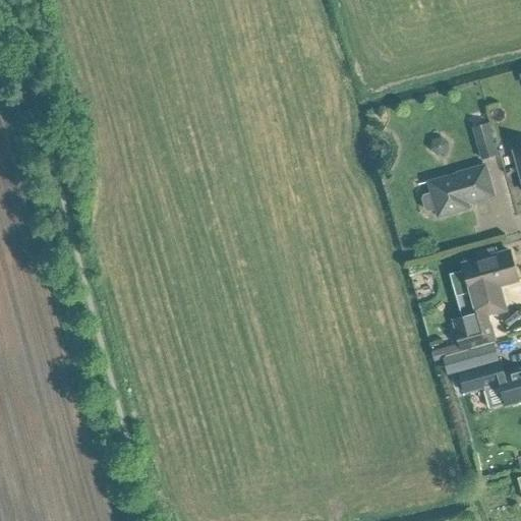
[(480,159),(497,155),(487,123),(472,127),(480,159)]
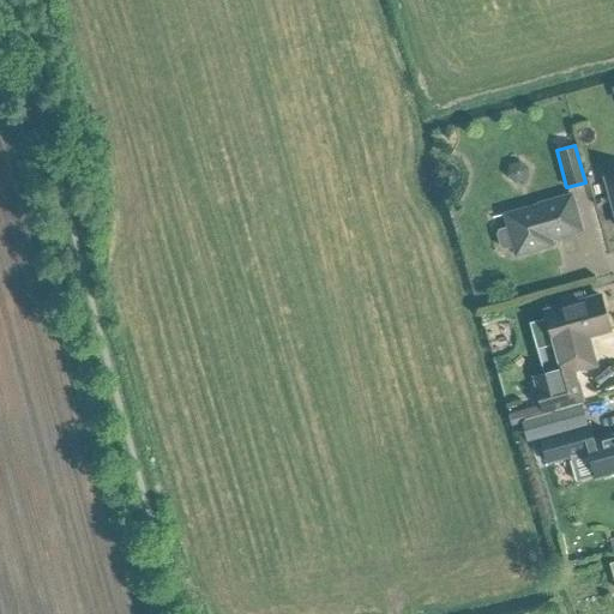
[(613,174),(603,178),(613,215),(613,174)]
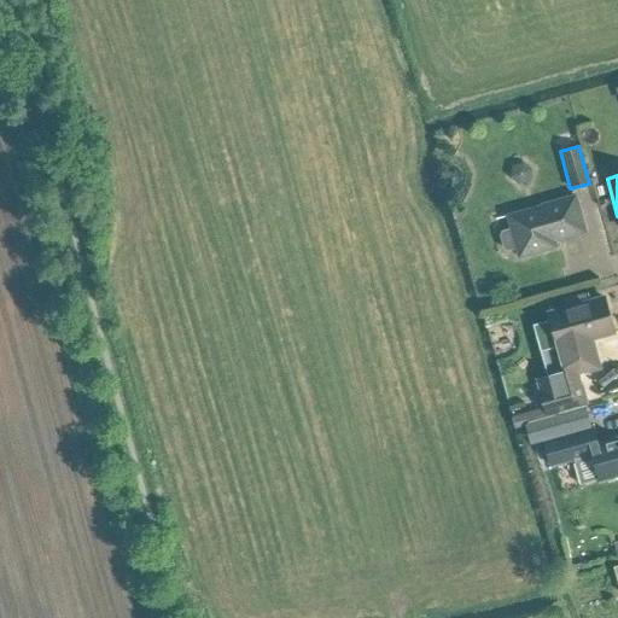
[(518,257),(555,246),(554,242),(586,232),(573,193),(541,203),(542,204),(506,215),(509,228),(499,232),(503,251),(516,248),(518,257)]
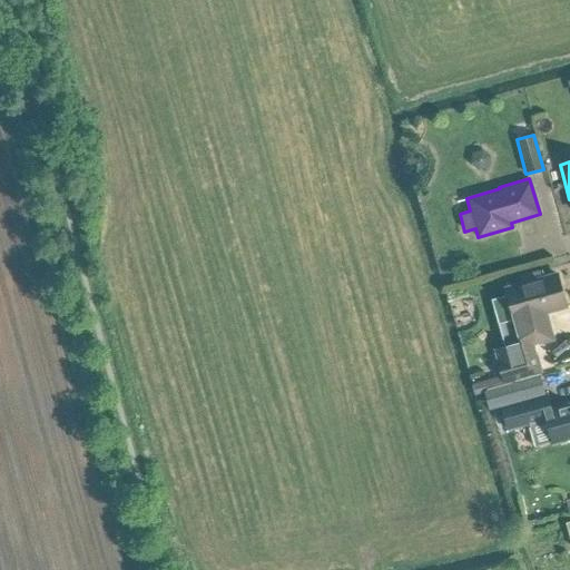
[(552,338),(544,312),(566,306),(557,274),(505,288),(508,295),(502,298),(500,304),(501,310),(507,314),(512,314),(514,321),(517,321),(524,346),(552,338)]
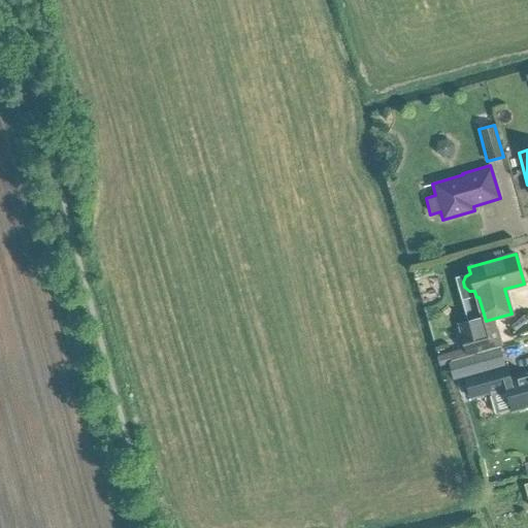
[(482,326),(480,317),(457,323),(464,348),(437,356),(438,361),(465,354),(465,355),(502,344),(496,322),(482,326)]
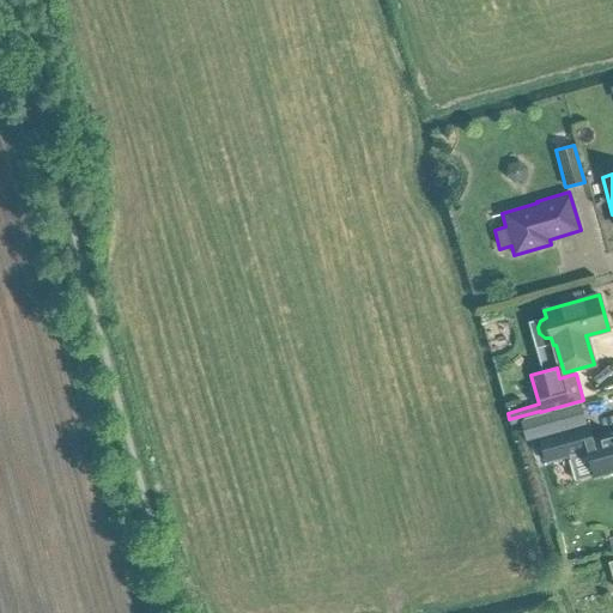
[(578,425),(572,407),(525,422),(529,438),(539,436),(546,462),(587,450),(595,477),(612,471),(612,434),(592,439),(587,423),(578,425)]
